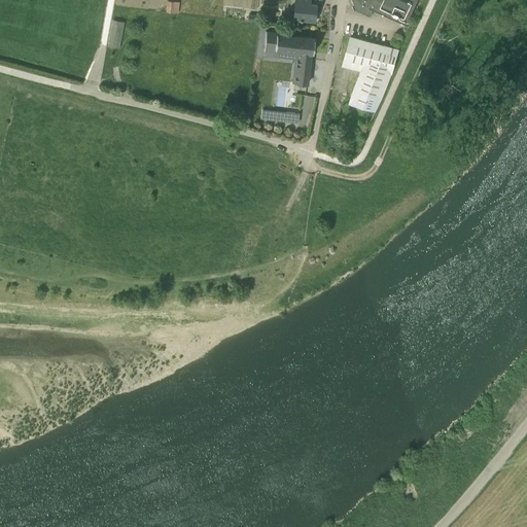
[(295,0),(293,18),(304,19),(314,21),(316,4),(309,3),(309,0),(295,0)]
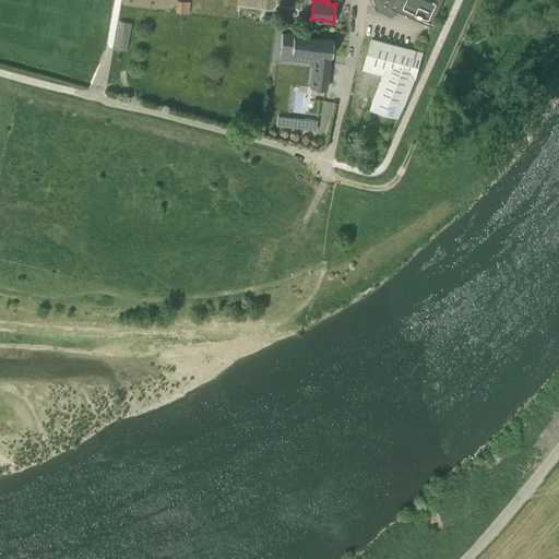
[(373,0),(378,11),(393,18),(396,10),(431,26),(443,0),(373,0)]
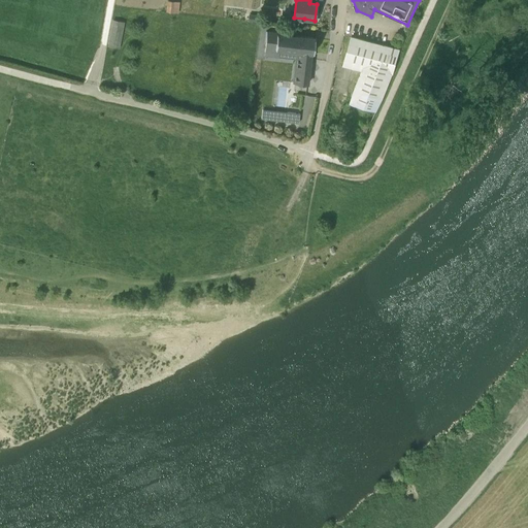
[(168,1),(166,11),(177,13),(178,2),(168,1)]
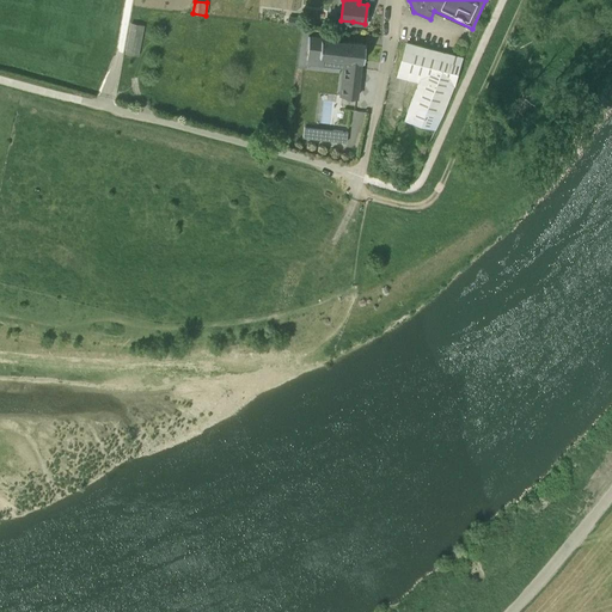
[(126,53),(139,55),(144,26),(132,24),(126,53)]
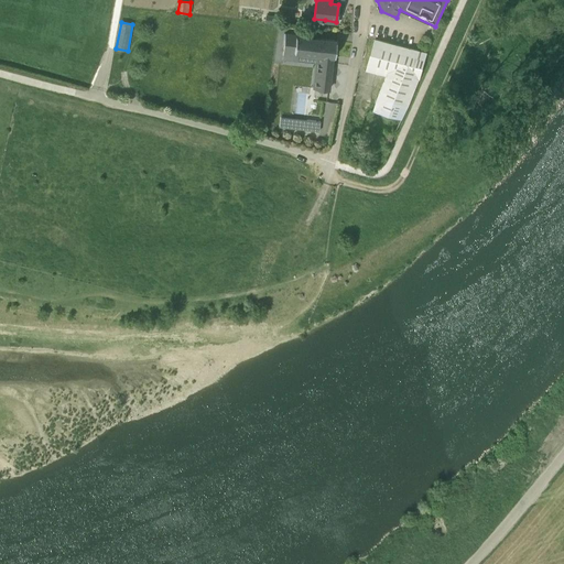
[(317,62),(317,63),(314,88),(328,90),(332,56),(335,56),(337,41),(285,35),(282,60),(297,61),(299,52),(320,54),(318,63),(317,62)]
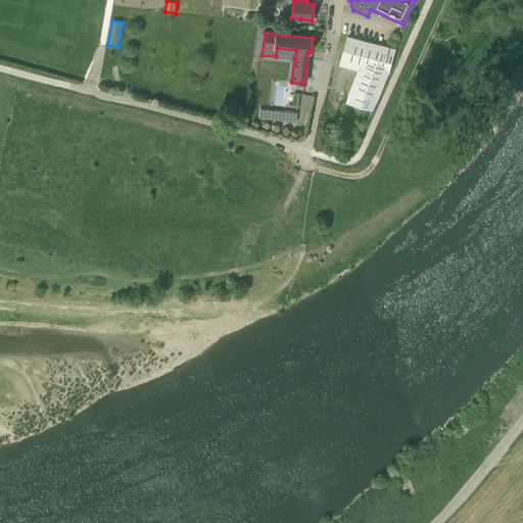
[(360,68),(347,102),(373,110),(379,98),(388,75),(396,50),(362,40),(347,37),(341,63),(360,68)]
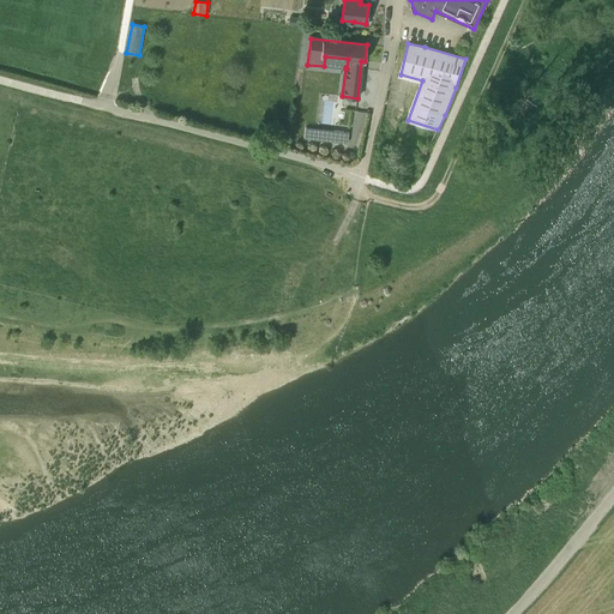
[(335,130),(332,142),(348,143),(349,132),(335,130)]
